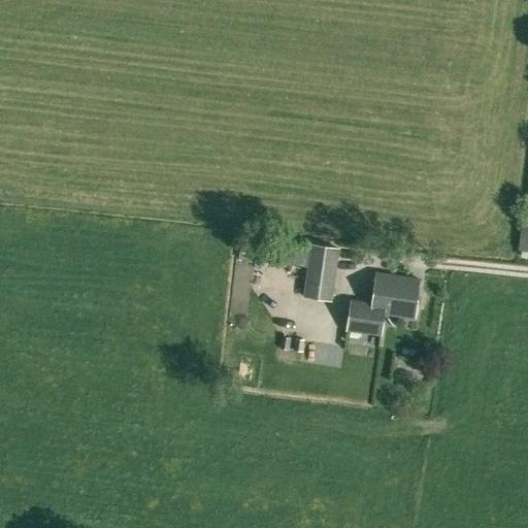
[(268,261),(291,264),(293,249),(295,240),(272,237),(268,261)]
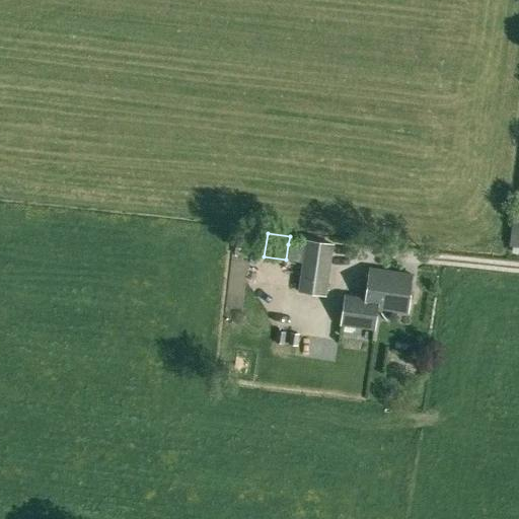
[(246,255),(247,241),(235,240),(234,254),(246,255)]
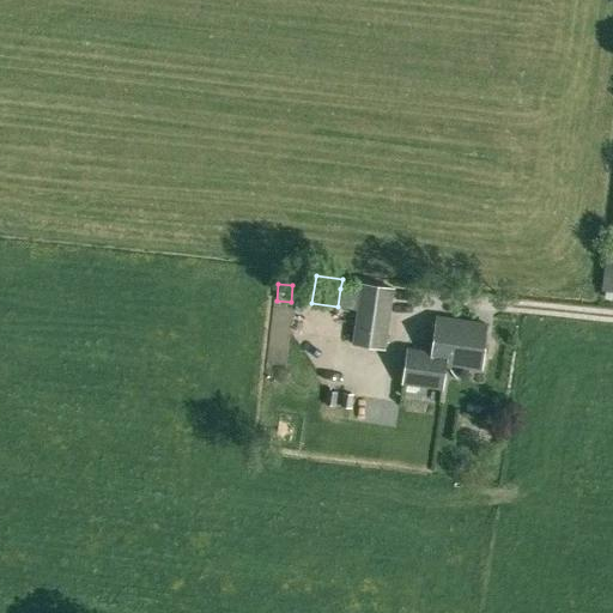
[(358,291),(356,309),(352,345),(384,350),(393,290),(359,284),(358,291)]
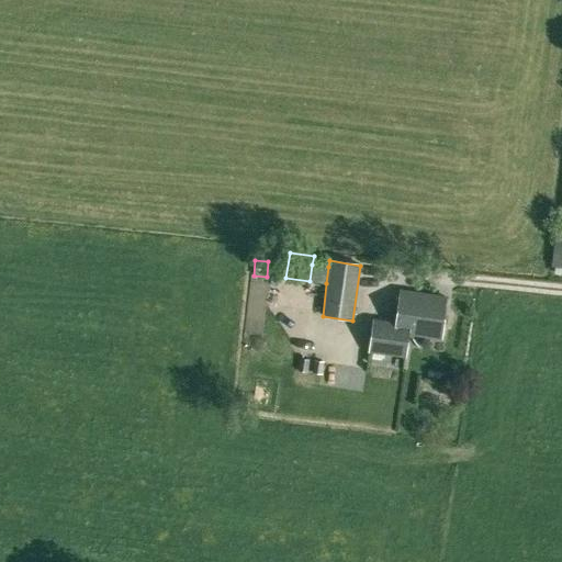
[(312,281),(326,283),(328,267),(314,265),(312,281)]
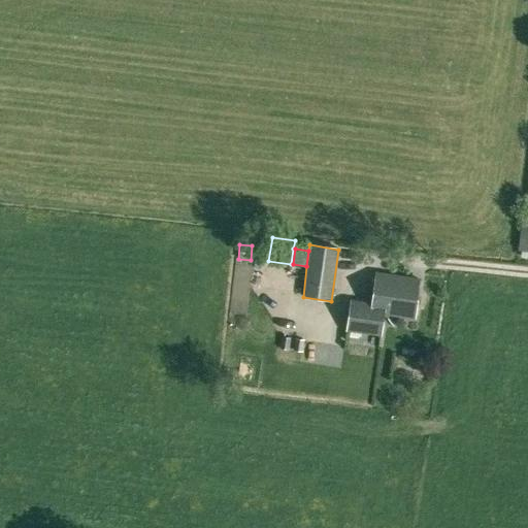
[(372,303),(352,301),(348,332),(360,333),(381,336),(384,314),(414,318),(419,279),(376,274),(372,303)]
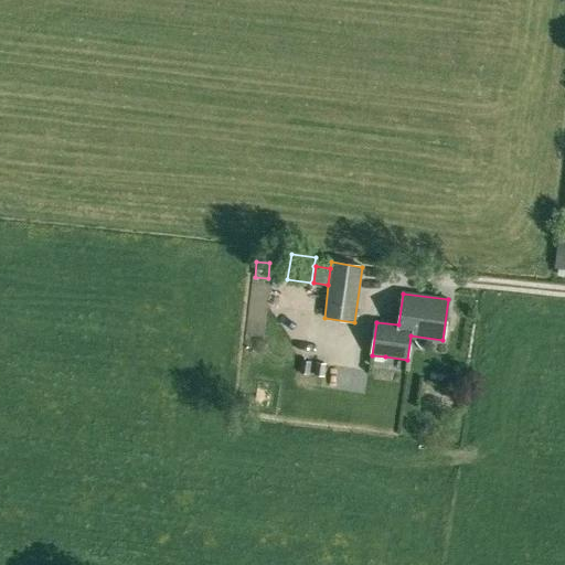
[(299,373),(309,375),(310,362),(300,361),(299,373)]
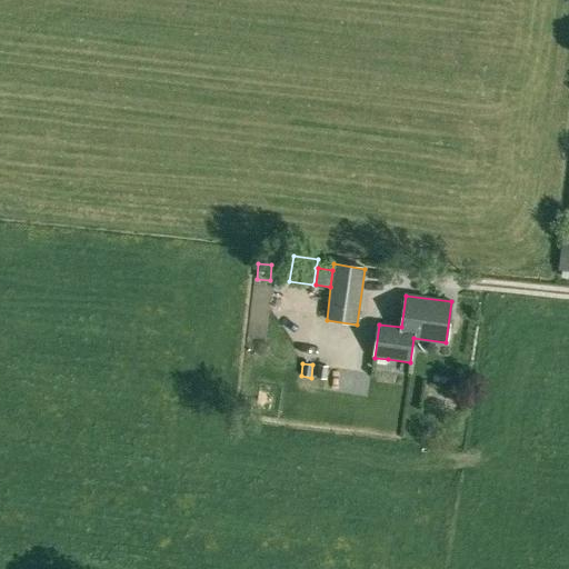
[(328,367),(317,365),(316,378),(326,379),(328,367)]
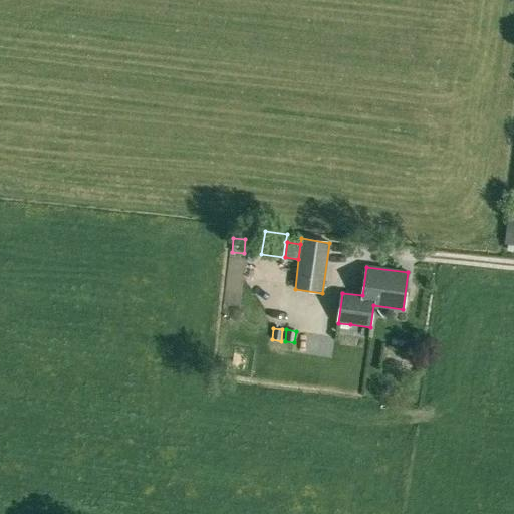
All buildings are outlined.
